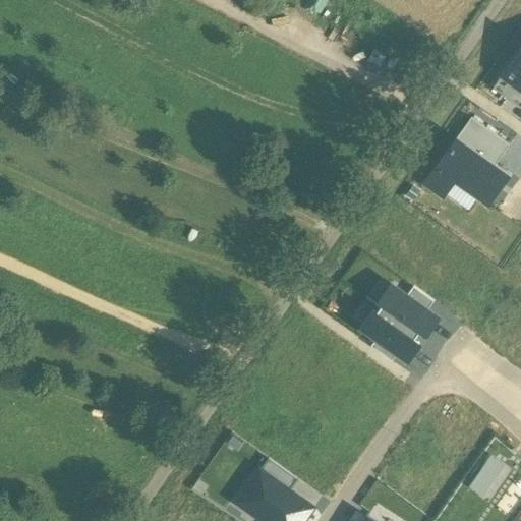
[(520,48),(502,75),(520,89),(520,48)]
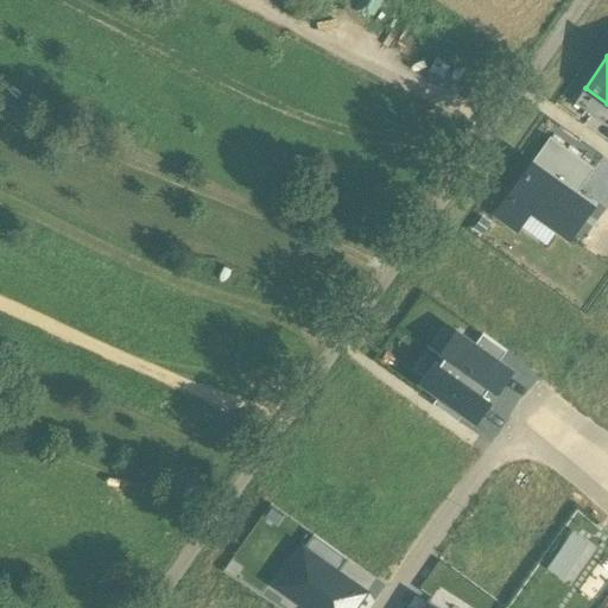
[(607,103),(586,88),(575,102),(607,126),(607,125),(607,103)]
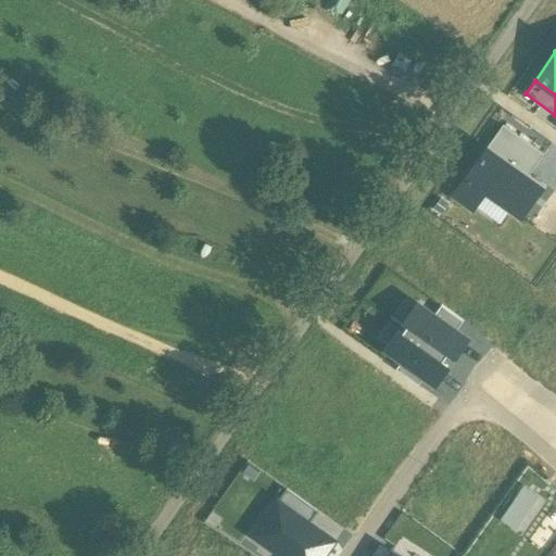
[(528,176),(543,154),(503,126),(488,148),(528,176)]
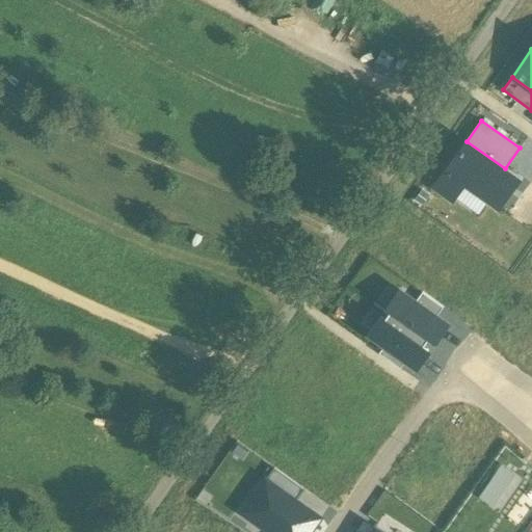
[(505,168),(467,141),(433,188),(452,202),(463,185),(497,208),(519,178),(505,168)]
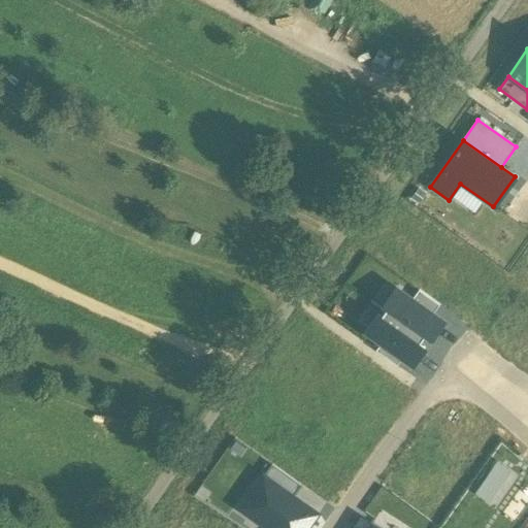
[(404,356),(415,363),(425,348),(420,344),(427,334),(432,338),(442,323),(432,316),(411,301),(395,290),(385,305),(388,307),(382,317),(378,315),(367,330),(383,341),(404,356)]
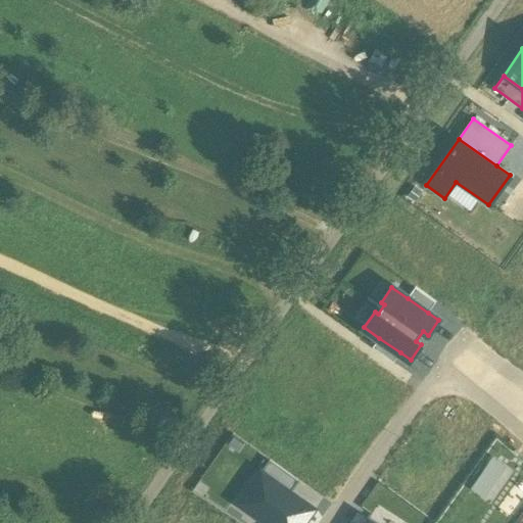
[(408,298),(428,313),(435,302),(415,288),(408,298)]
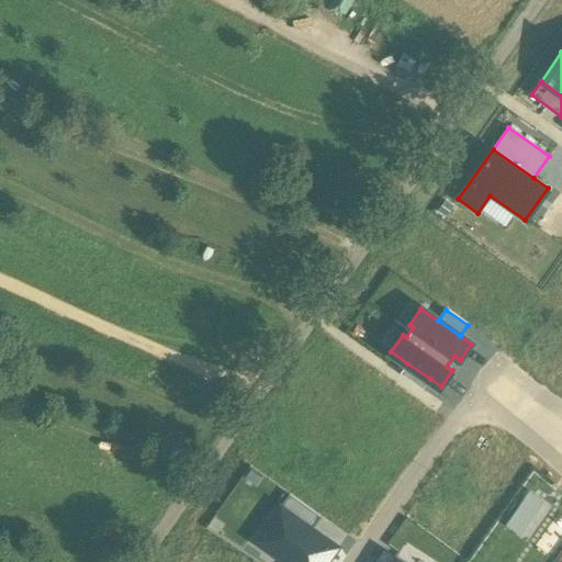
[(281,508),(312,530),(322,517),(288,494),(281,508)]
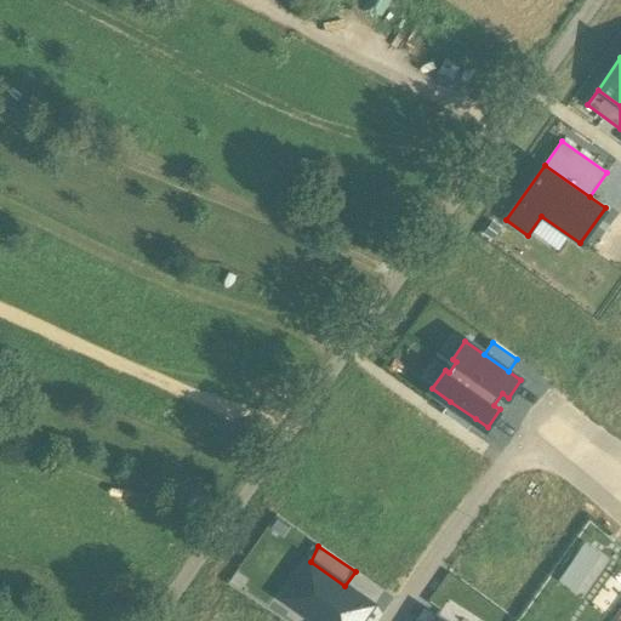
[(345,586),(311,562),(285,597),(319,620),(362,620),(372,605),(345,586)]
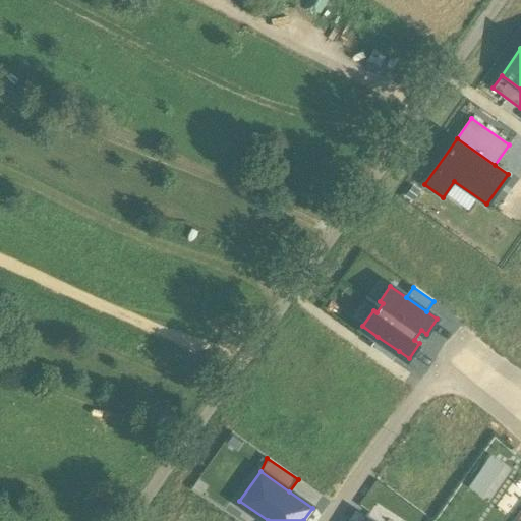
[(372,520),(356,511),(349,520),(372,520)]
